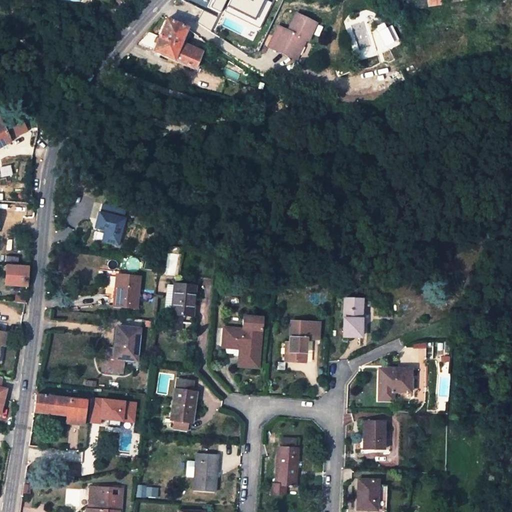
[(223,0),(201,0),(200,2),(216,11),(223,0)]
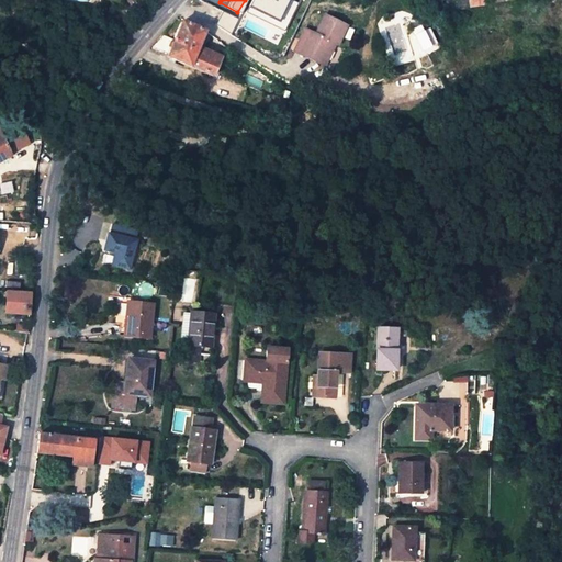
[(336,44),(346,25),(325,14),(315,33),(312,31),(300,53),(318,63),(330,42),(334,44),(336,44)]
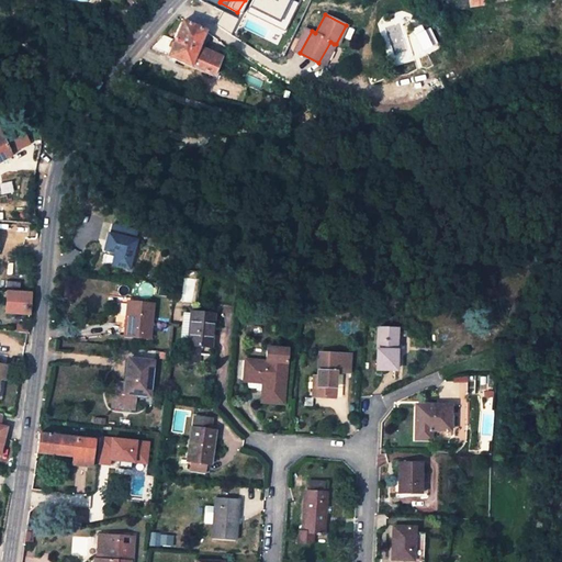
[(182,21),(167,56),(213,77),(220,62),(195,51),(197,46),(204,30),(182,21)]
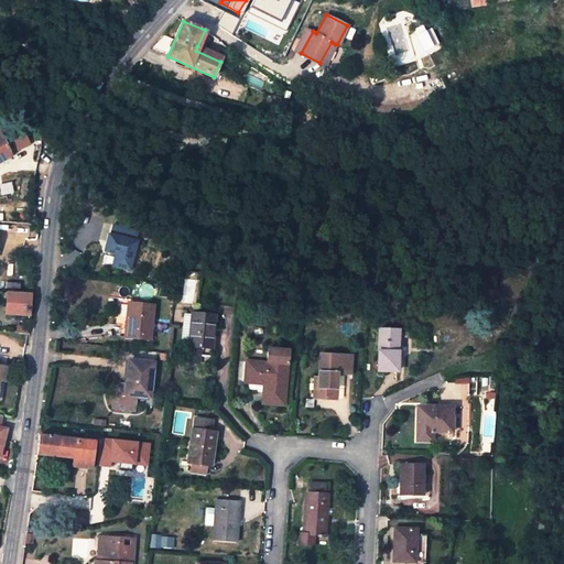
[(412,34),(421,50),(436,41),(429,25),(412,34)]
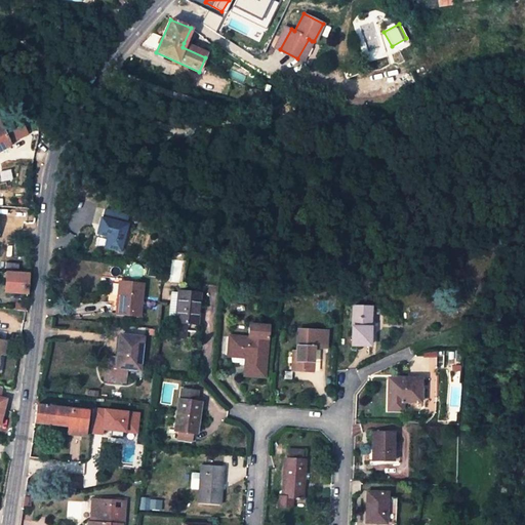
[(309,39),(297,58),(301,62),(312,41),(309,39)]
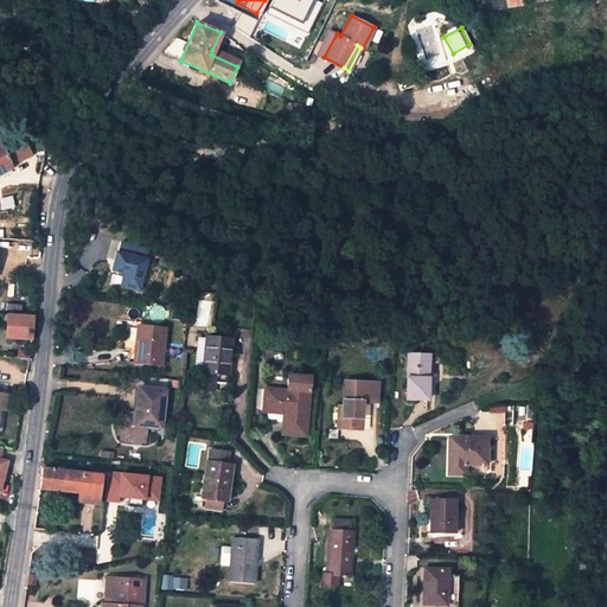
[(237,66),(240,62),(212,50),(211,55),(237,66)]
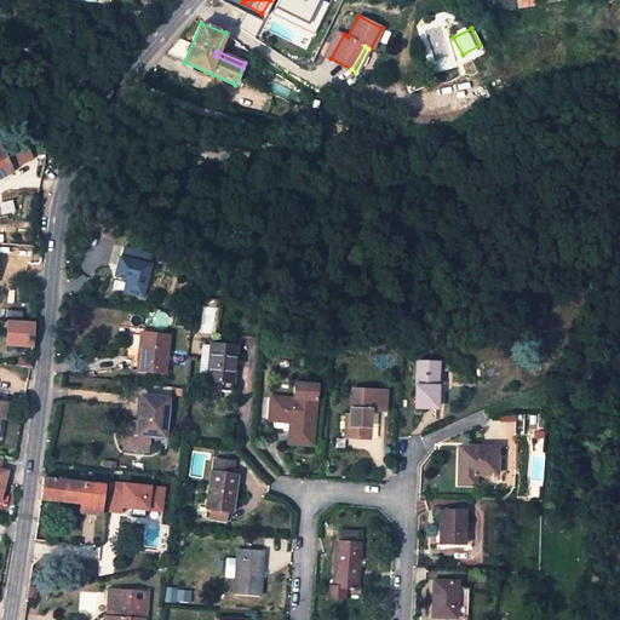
[(10,158),(15,168),(32,160),(24,144),(7,153),(10,158)]
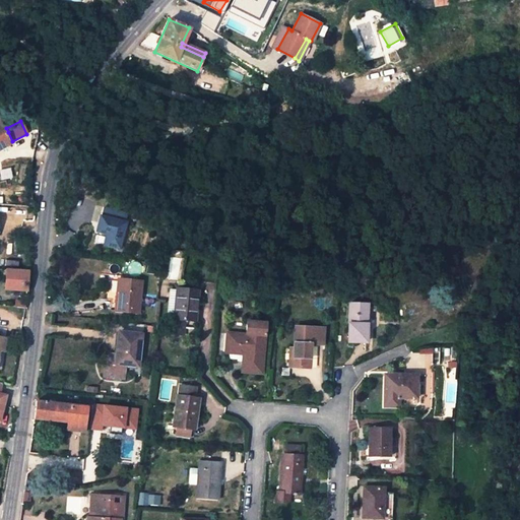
[(0,149),(9,144),(4,133),(2,129),(0,123),(0,149)]
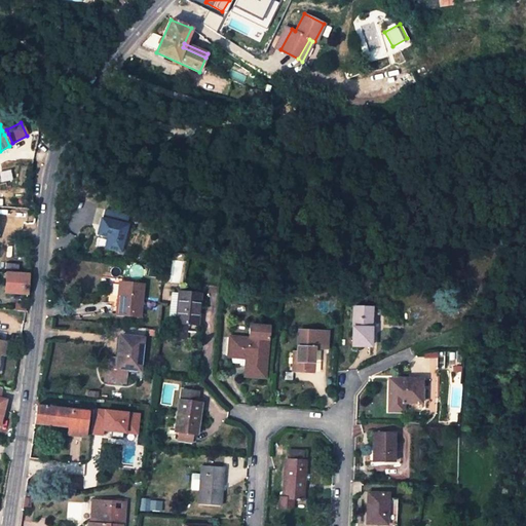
[(128,216),(104,211),(102,219),(126,225),(128,216)]
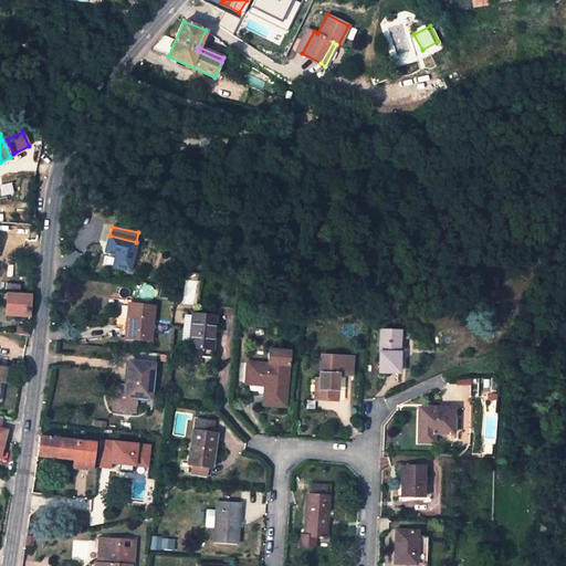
[(136,242),(109,236),(104,251),(115,254),(113,266),(129,271),(136,242)]
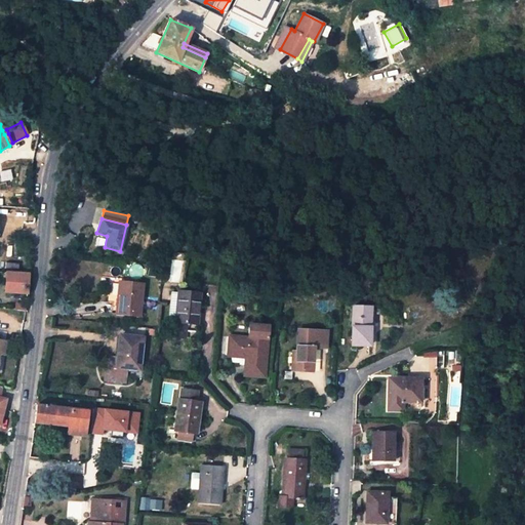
[(5,292),(26,293),(28,274),(6,273),(6,279),(5,292)]
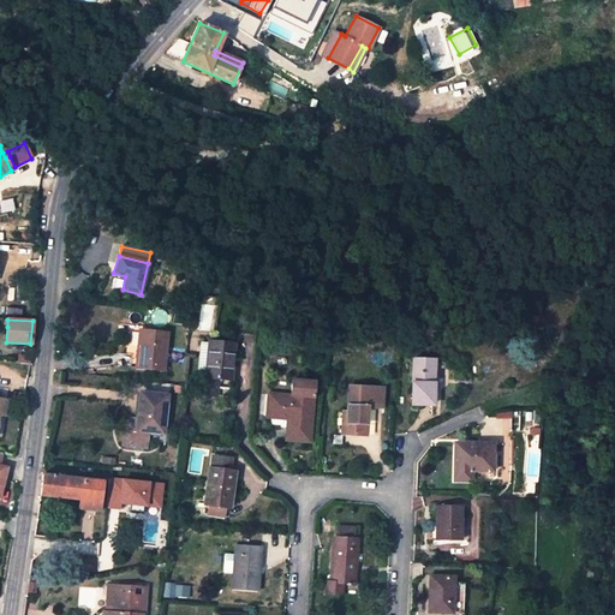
[(167,332),(139,329),(137,354),(136,368),(163,370),(167,332)]
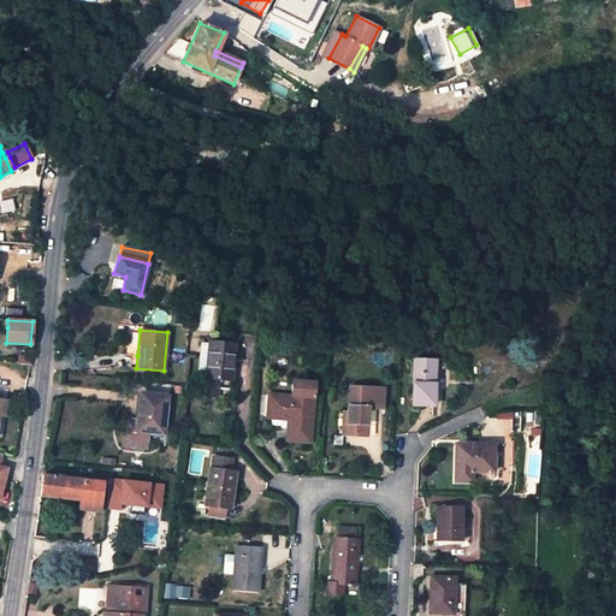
[(217,398),(219,379),(231,380),(236,344),(209,342),(209,344),(206,378),(203,397),(217,398)]
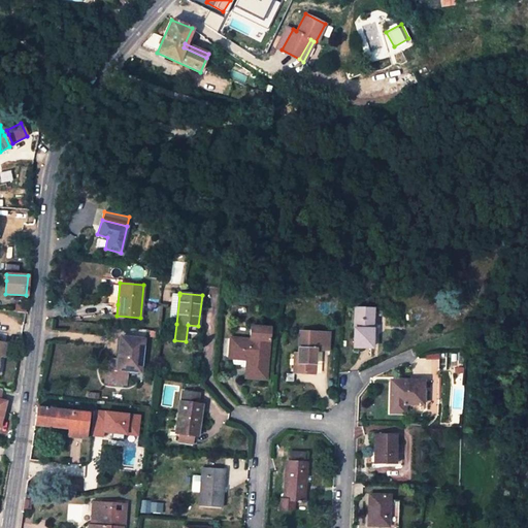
[(170,323),(176,324),(179,295),(173,294),(170,323)]
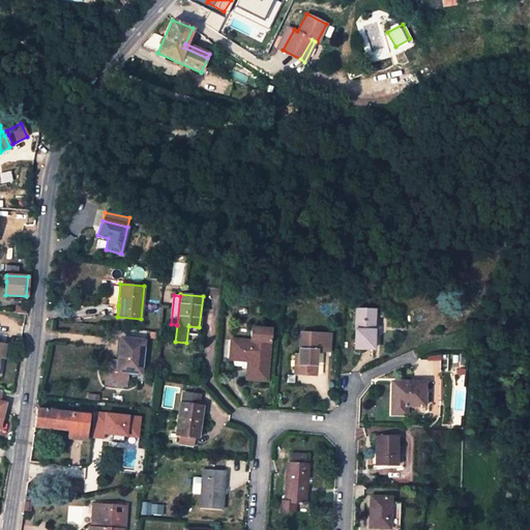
[(374,310),(356,308),(355,348),(373,348),(374,310)]
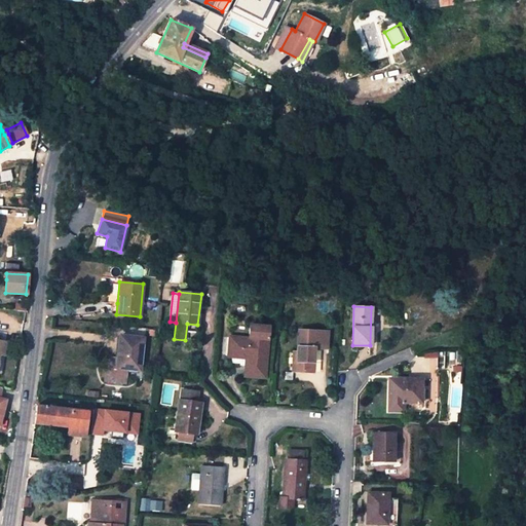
[(265,378),(267,339),(268,326),(249,324),(249,338),(229,336),(228,357),(232,358),(246,359),(246,366),(245,376),(265,378)]
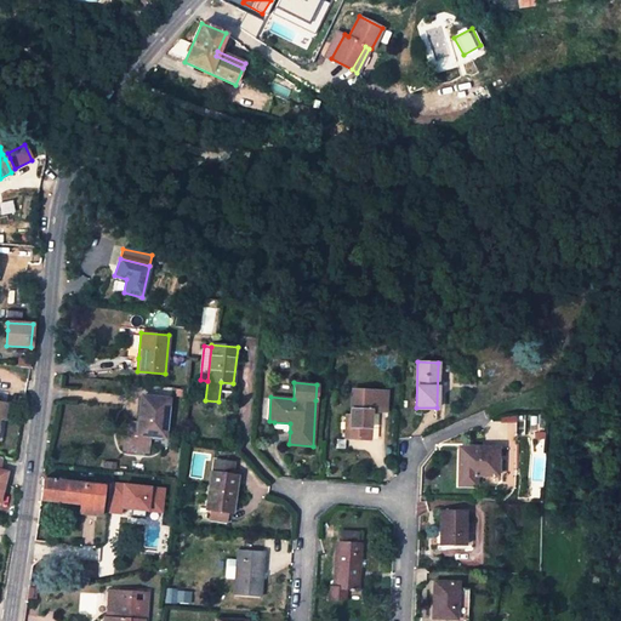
[(388,392),(353,391),(352,416),(346,415),(345,438),(369,439),(371,411),(387,411),(388,392)]
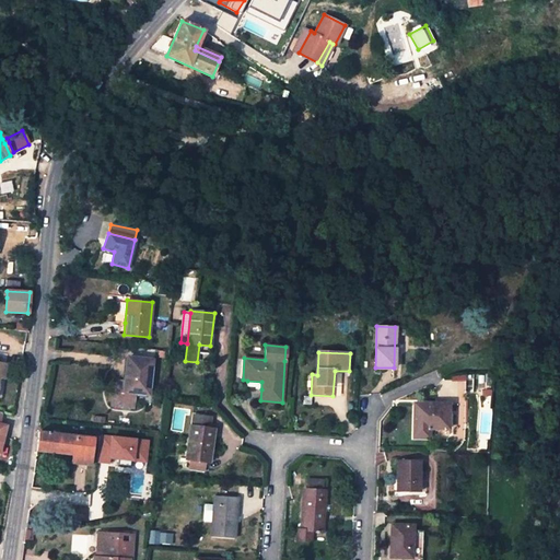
[(132,407),(133,393),(148,395),(152,360),(128,357),(125,382),(114,380),(111,405),(132,407)]
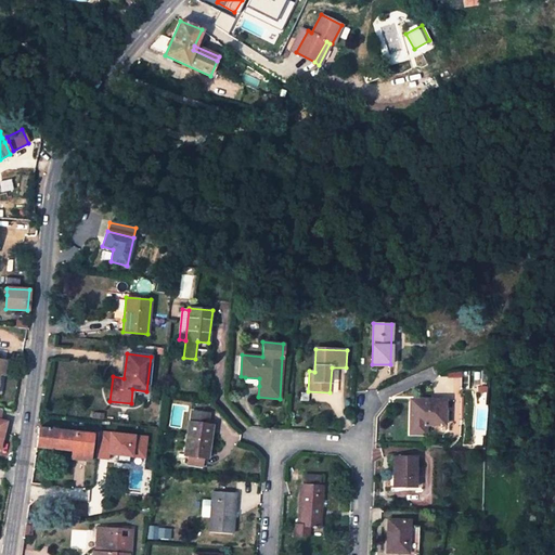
[(462,395),(462,373),(449,373),(449,395),(462,395)]
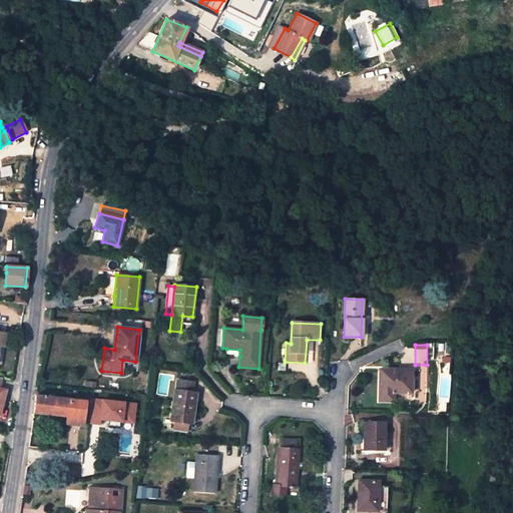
[(411,399),(412,370),(380,370),(379,401),(393,402),(393,398),(411,399)]
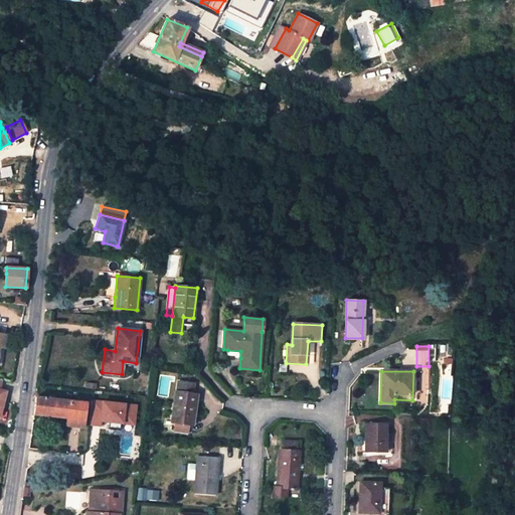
[(175,391),(171,421),(172,421),(171,430),(190,433),(191,424),(192,425),(196,395),(191,394),(192,390),(193,384),(178,382),(176,391),(175,391)]
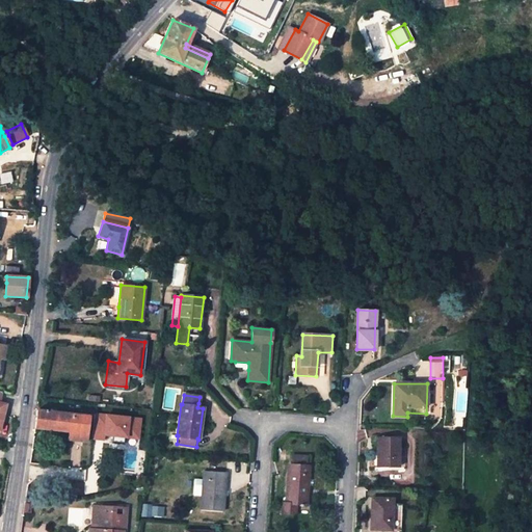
[(86,443),(101,443),(103,415),(89,414),(88,416),(36,409),(34,427),(69,432),(67,453),(85,456),(86,443)]
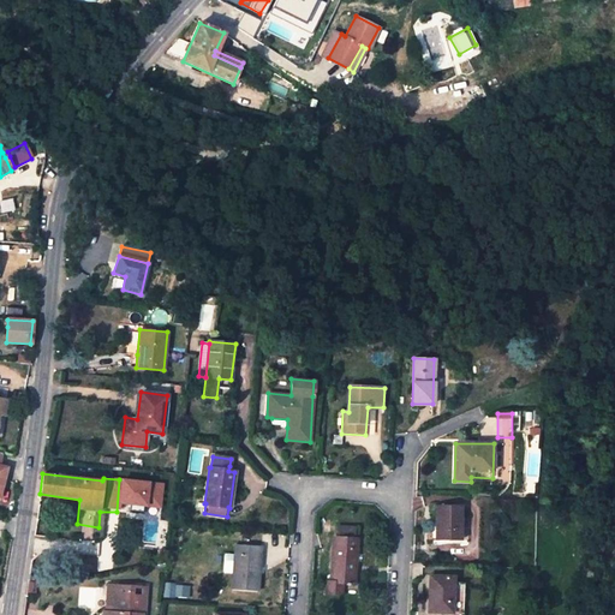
[(189,481),(179,479),(177,496),(187,497),(189,481)]
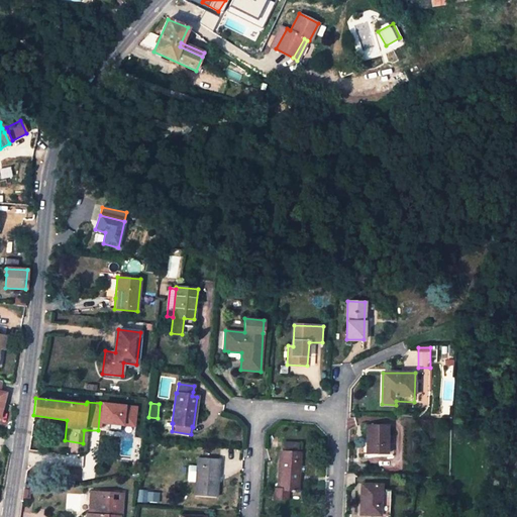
[(388,425),(367,425),(367,454),(388,454),(388,425)]
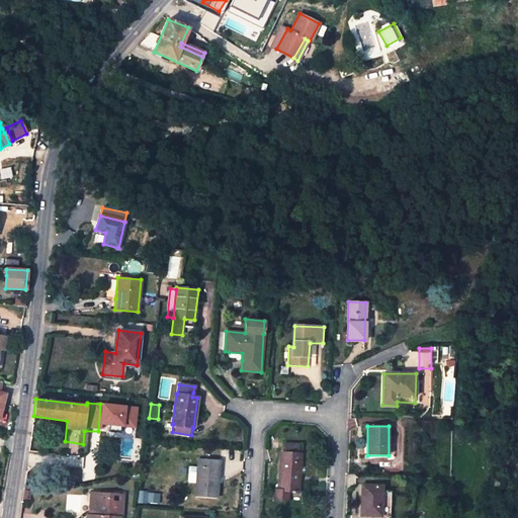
[(283,443),(283,452),(299,453),(299,444),(283,443)]
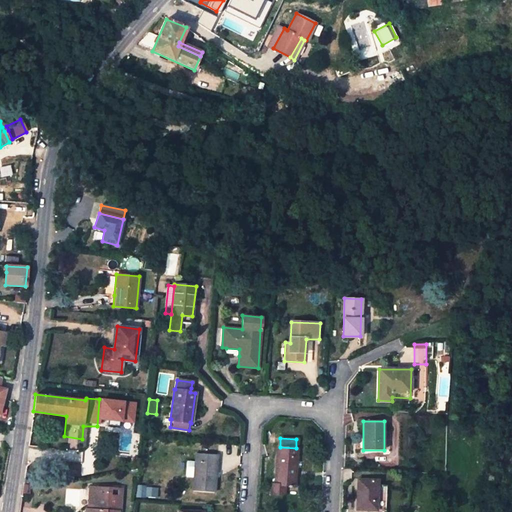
[(277,446),(276,477),(276,484),(272,484),(271,494),(279,494),(284,494),(285,485),(296,486),(296,482),(298,448),(296,448),(280,447),(277,446)]
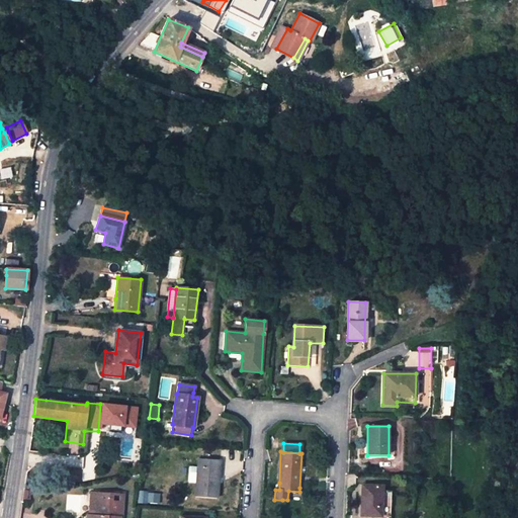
[(221,460),(197,458),(197,462),(197,477),(196,497),(218,498),(219,483),(214,483),(214,479),(220,479),(221,460)]
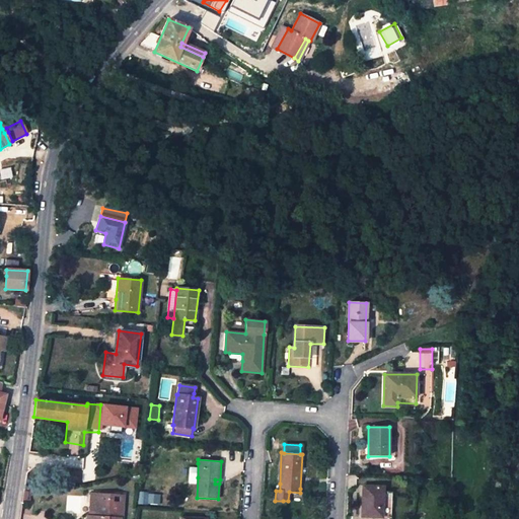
[(383,488),(362,487),(361,517),(382,518),(383,488)]
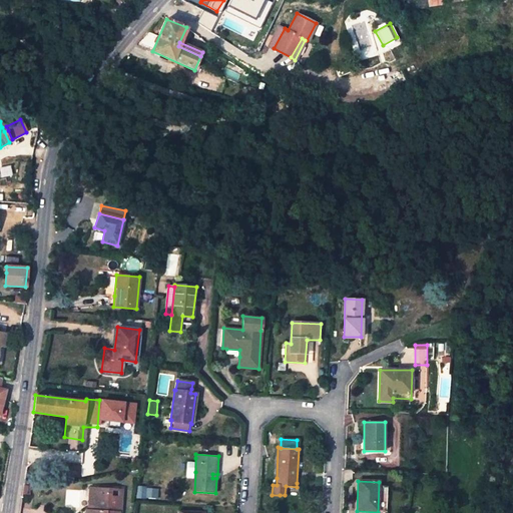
[(120,510),(121,500),(107,499),(107,491),(94,490),(93,500),(89,500),(88,506),(86,506),(85,512),(117,512),(118,509),(120,510)]
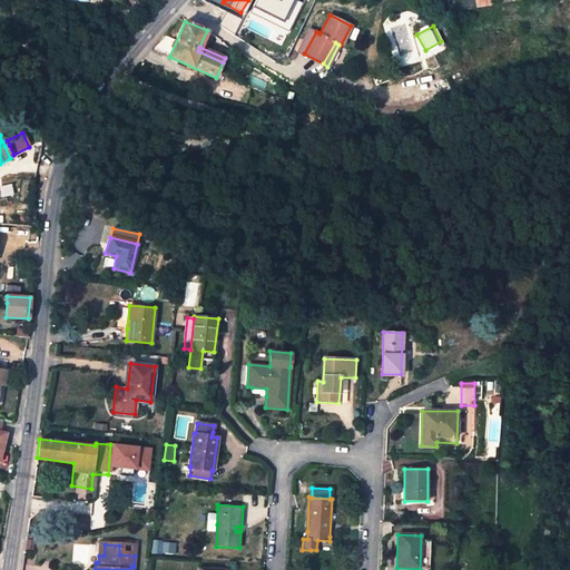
[(119,554),(135,556),(135,547),(119,546),(119,554)]
